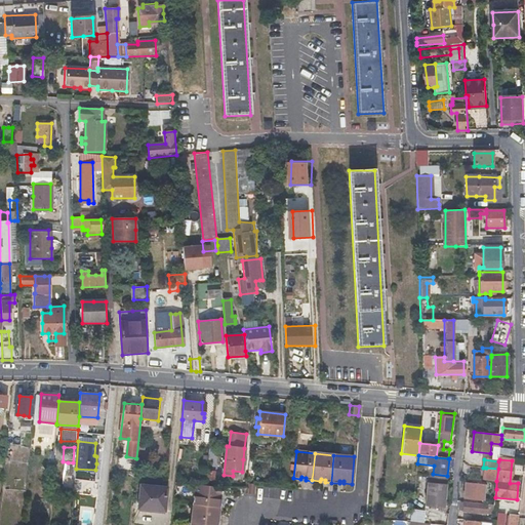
[(62,487),(74,489),(93,493),(96,473),(74,470),(75,465),(66,462),(62,487)]
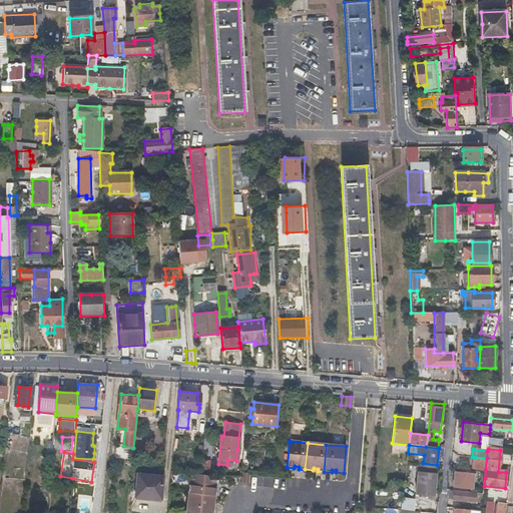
[(474,469),(485,470),(487,458),(475,457),(474,469)]
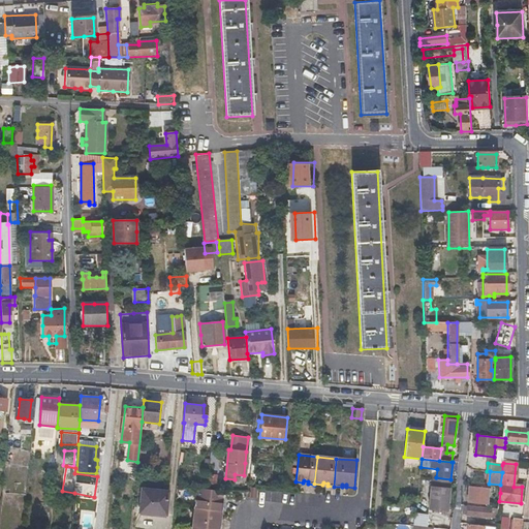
[(447,512),(450,481),(433,480),(430,510),(447,512)]
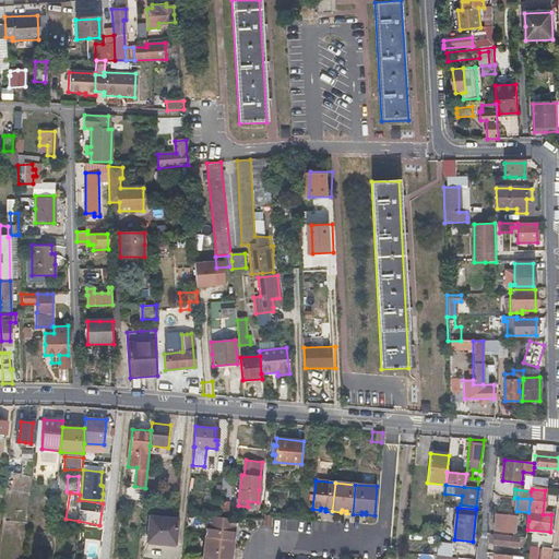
[(514,533),(515,525),(515,516),(496,515),(495,531),(514,533)]
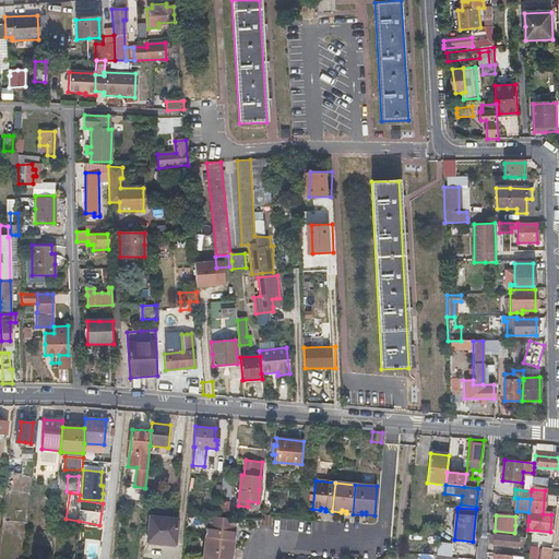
[(178,520),(149,516),(146,543),(175,545),(178,520)]
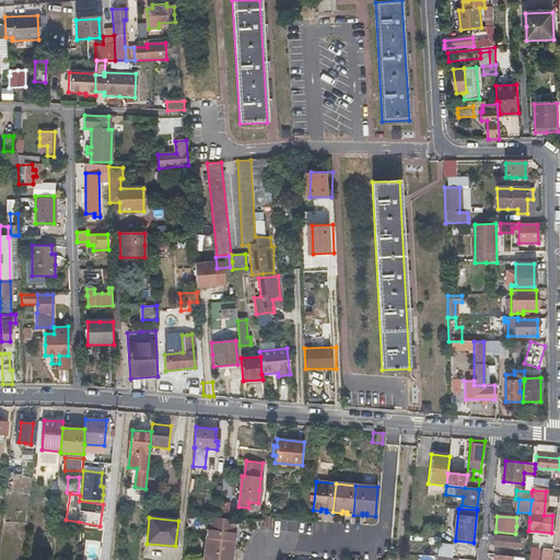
[(208,517),(206,538),(234,541),(235,533),(233,533),(233,528),(236,528),(237,520),(208,517)]
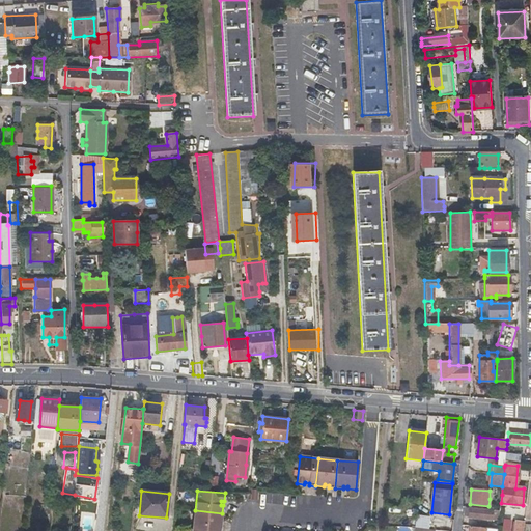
[(500,511),(464,508),(464,516),(499,521),(500,511)]
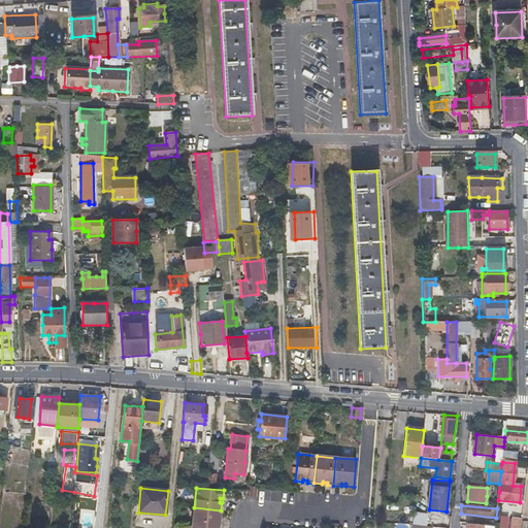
[(194,507),(192,527),(195,527),(219,527),(220,521),(218,521),(218,517),(221,518),(221,510),(194,507)]
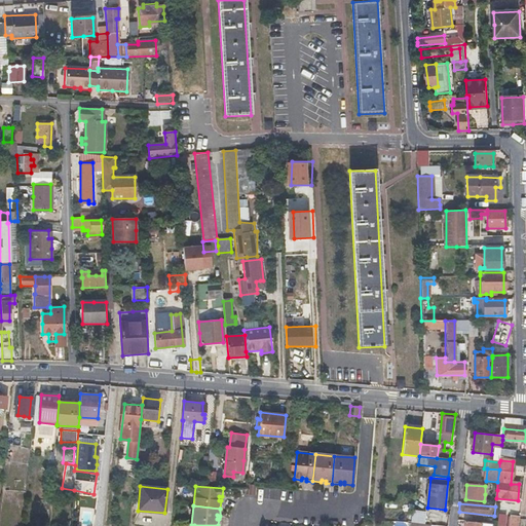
[(413,512),(411,524),(412,524),(424,525),(425,513),(413,512)]
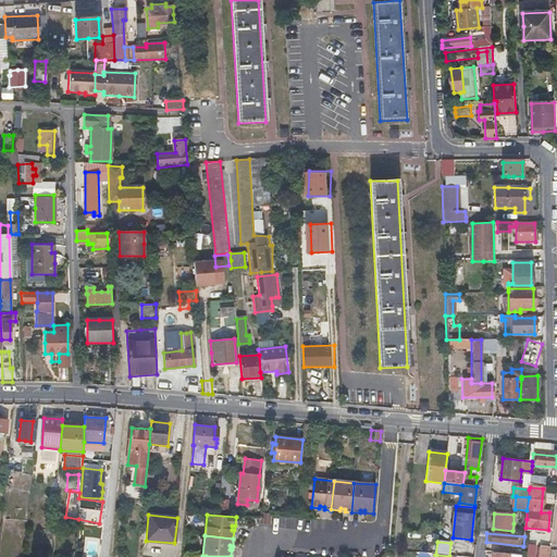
[(530,544),(529,556),(533,556),(537,556),(539,544),(530,544)]
